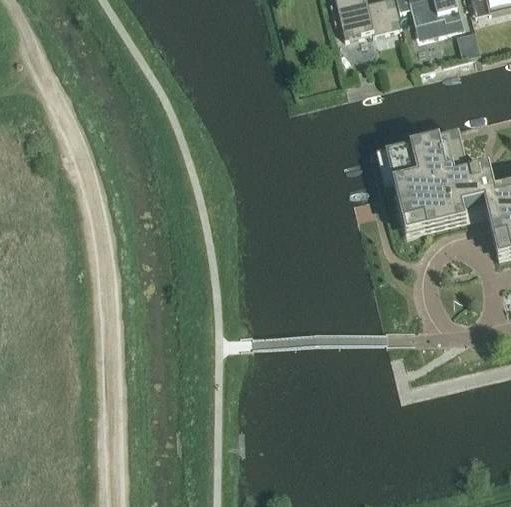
[(345,42),(373,35),(374,37),(402,30),(395,0),(391,0),(368,5),(367,0),(335,0),(337,8),(333,9),(332,7),(331,8),(336,27),(337,26),(336,24),(341,23),(345,42)]
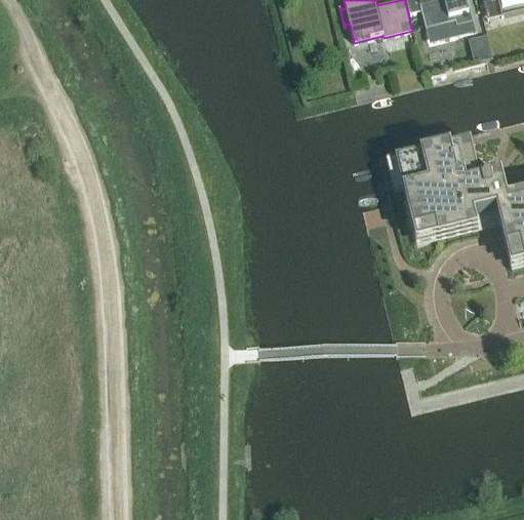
[(418,0),(426,29),(455,22),(456,26),(474,22),(468,0),(418,0)]
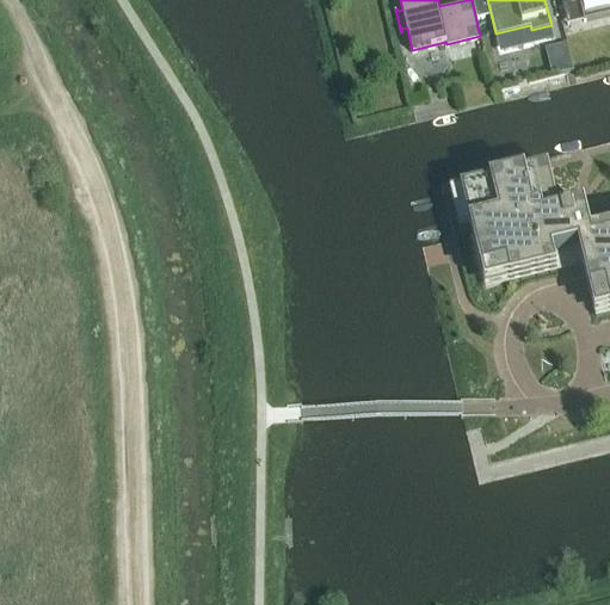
[(573,0),(573,1),(577,0),(580,0),(584,18),(609,11),(609,0),(573,0)]
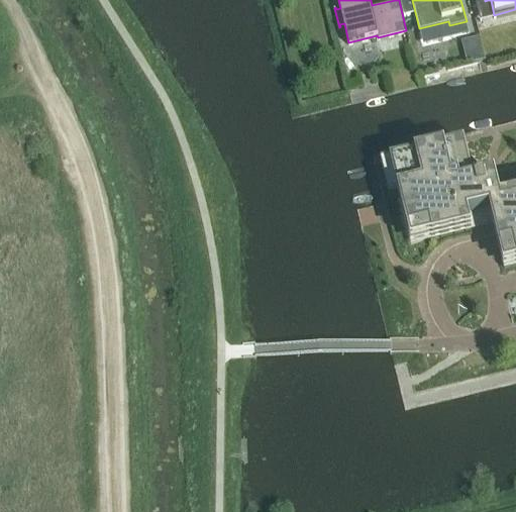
[(489,30),(470,33),(474,56),(492,54),(489,30)]
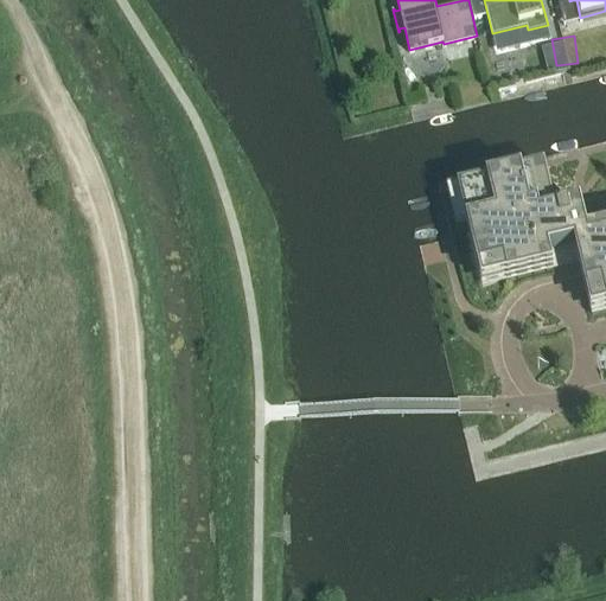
[(549,248),(575,242),(592,312),(605,307),(605,194),(556,208),(544,164),(459,184),(479,267),(504,261),(508,277),(554,266),(549,248)]
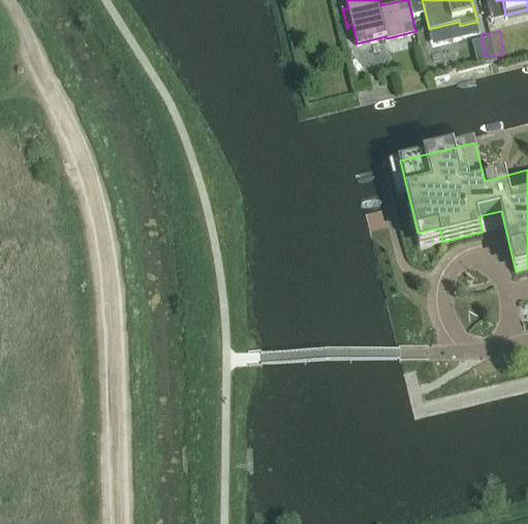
All buildings are outlined.
